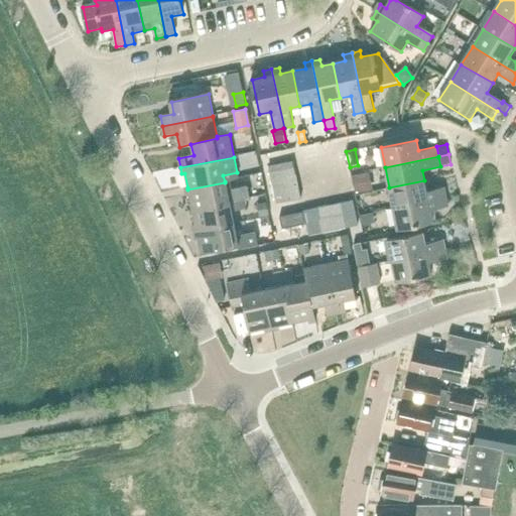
[(272,178),(296,173),(294,161),(270,165),(272,178)]
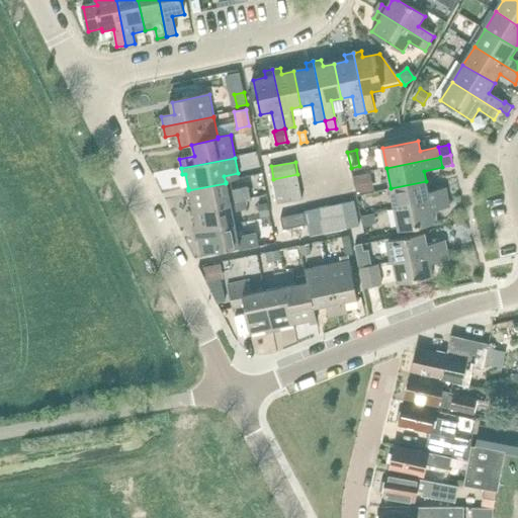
[(375,191),(371,173),(354,176),(358,194),(375,191)]
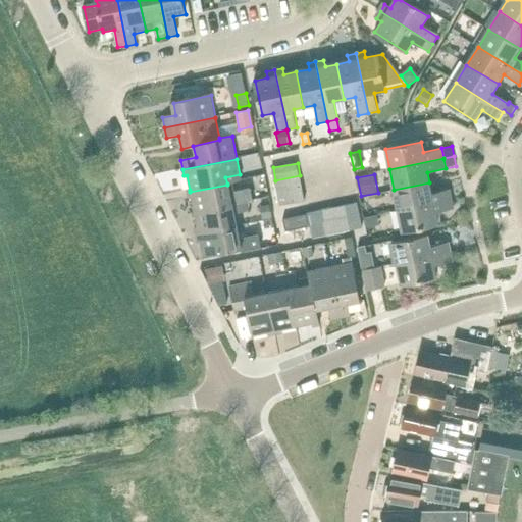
[(277,193),(303,189),(300,175),(275,180),(277,193)]
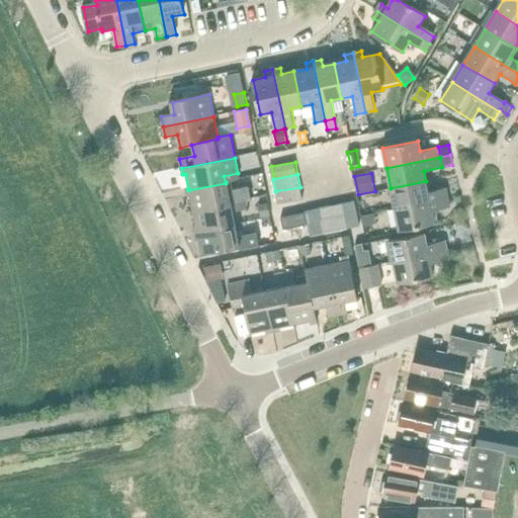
[(234,189),(232,181),(232,180),(226,182),(226,183),(188,190),(188,188),(185,189),(186,196),(190,195),(193,212),(245,201),(245,200),(252,199),(249,187),(234,189)]
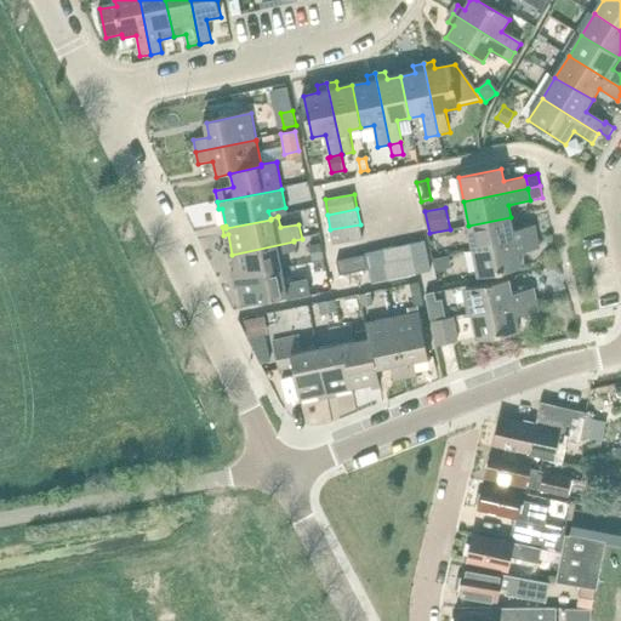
[(514,231),(512,217),(511,217),(468,226),(473,250),(537,237),(535,226),(514,231)]
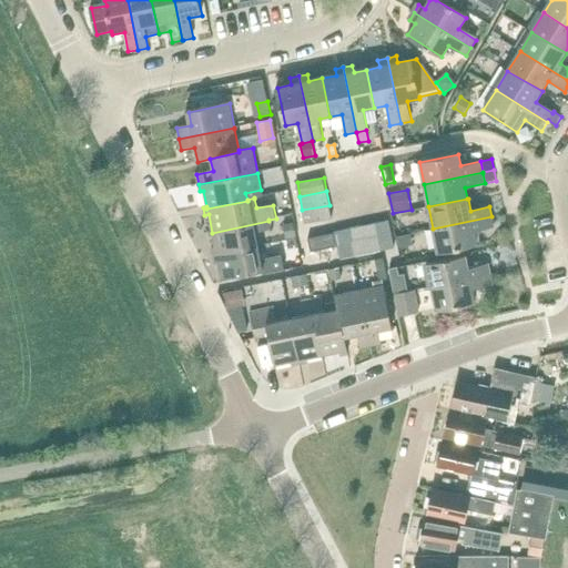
[(305,223),(332,219),(330,205),(302,210),(305,223)]
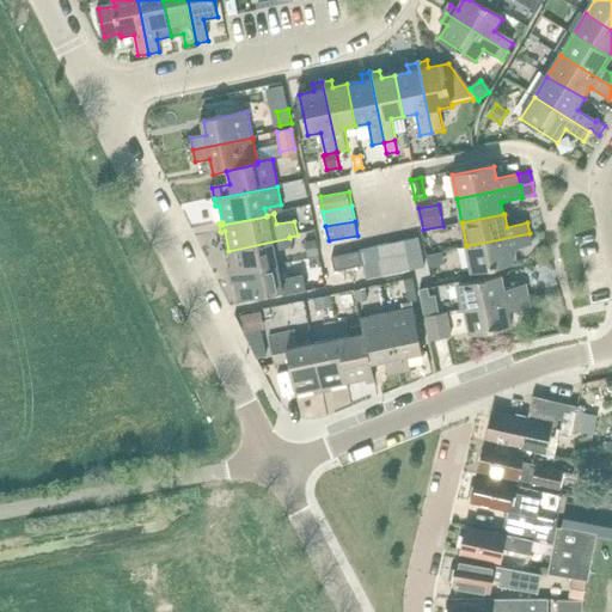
[(532,245),(530,234),(530,233),(466,246),(472,273),(514,263),(512,249),(532,245)]
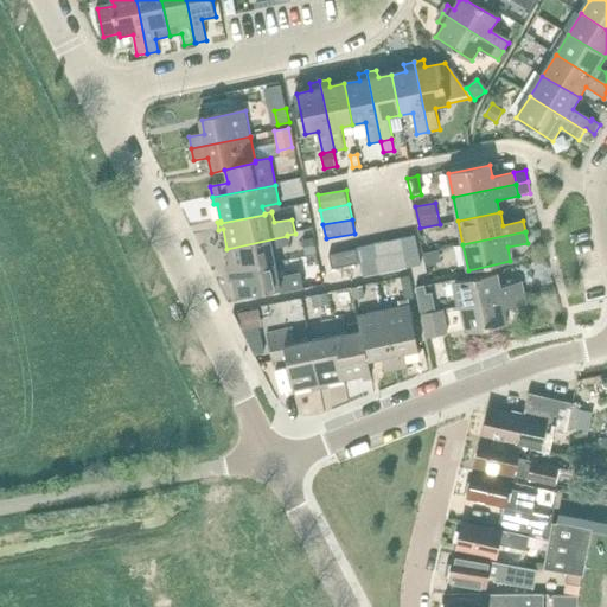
[(276,264),(276,263),(274,248),(288,246),(287,236),(227,249),(230,266),(227,266),(228,275),(276,264)]
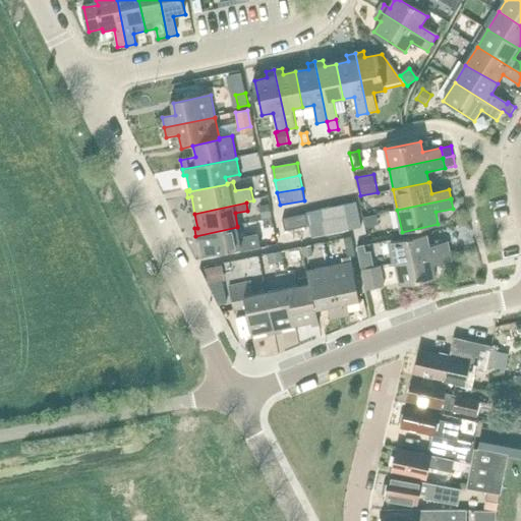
[(349,229),(361,227),(357,203),(344,206),(349,229)]
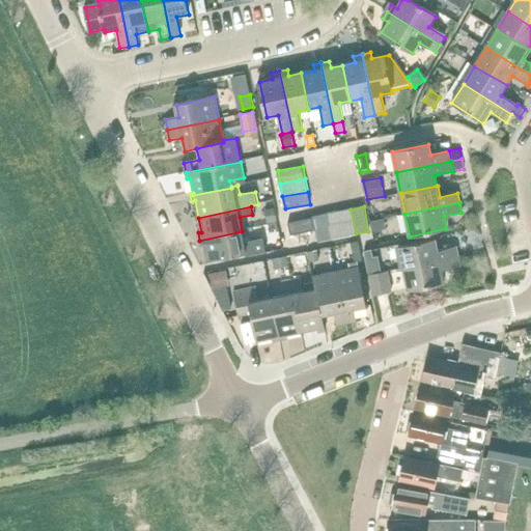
[(276,221),(274,210),(266,211),(269,223),(276,221)]
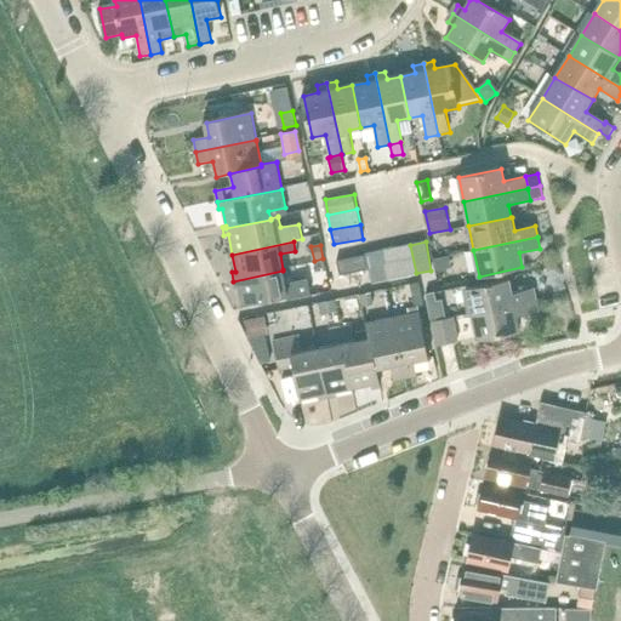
[(400,277),(416,273),(410,245),(394,248),(400,277)]
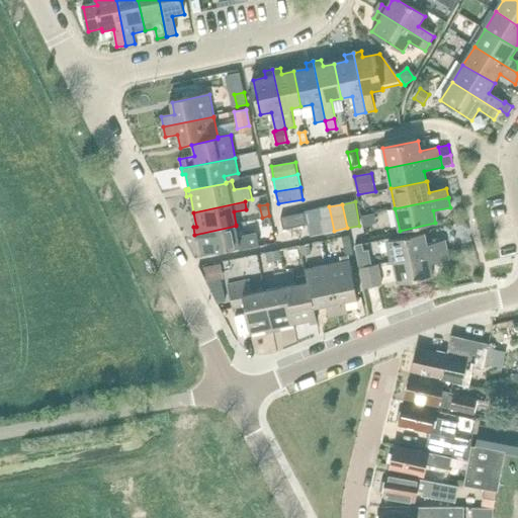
[(322,233),(334,231),(329,206),(317,208),(322,233)]
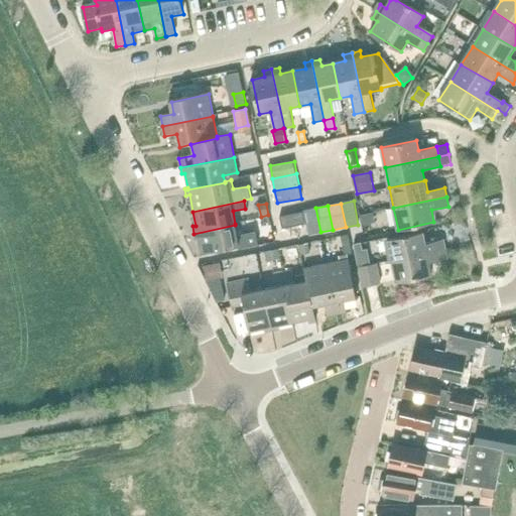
[(309,234),(320,232),(315,208),(305,210),(309,234)]
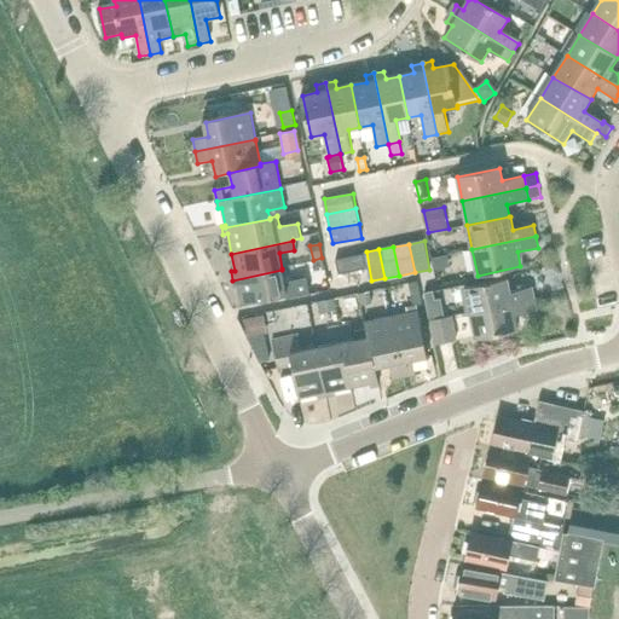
[(339,273),(366,267),(364,255),(336,260),(339,273)]
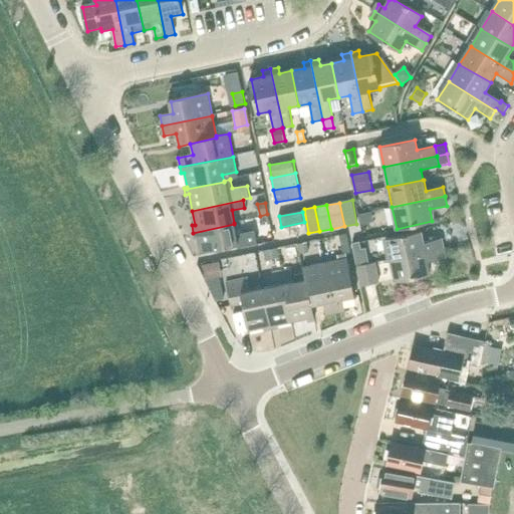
[(255,231),(237,234),(234,224),(193,233),(195,240),(198,239),(201,253),(238,246),(238,248),(257,244),(255,231)]
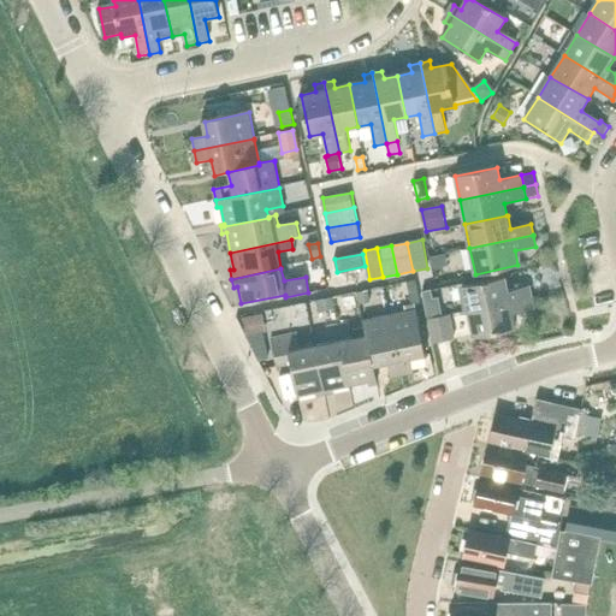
[(469,312),(533,298),(531,286),(509,291),(507,278),(465,286),(469,312)]
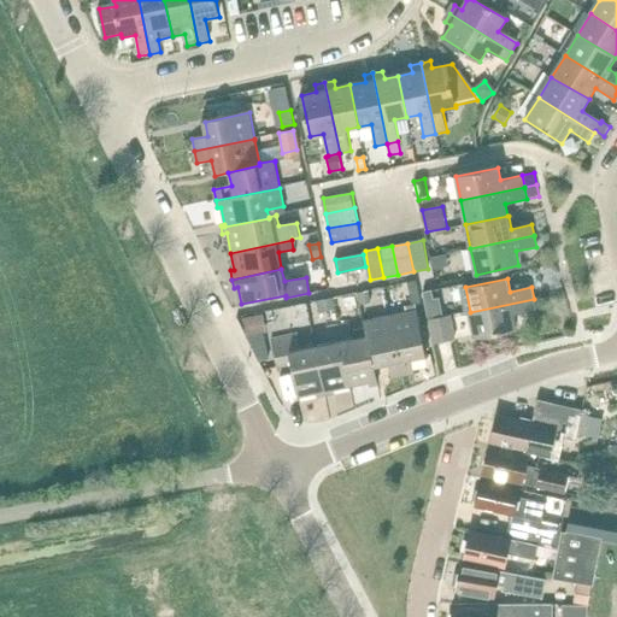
[(418,311),(416,305),(422,304),(416,281),(407,283),(412,305),(405,306),(407,313),(391,317),(404,376),(416,374),(413,359),(428,357),(418,311)]
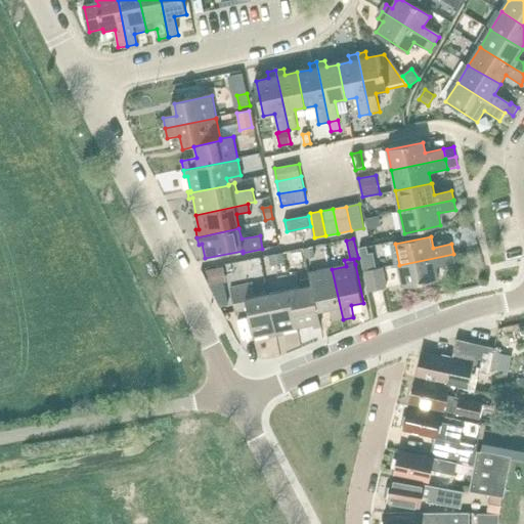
[(366,246),(359,248),(364,270),(377,267),(374,253),(367,254),(366,246)]
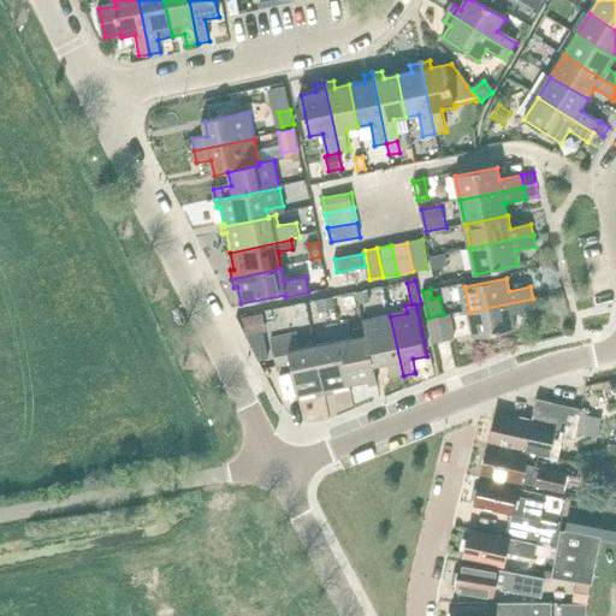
[(368,290),(357,291),(360,302),(371,301),(368,290)]
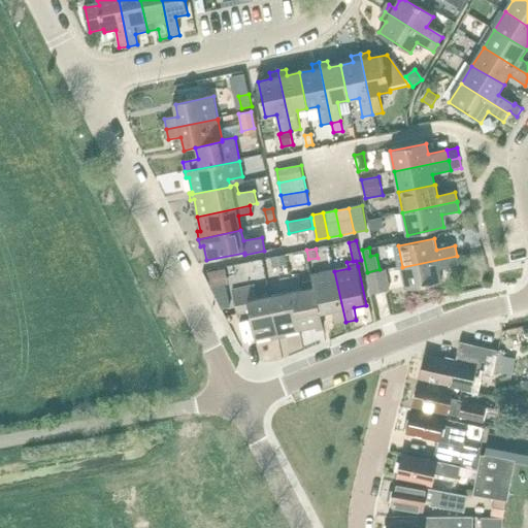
[(285,255),(272,258),(274,266),(287,263),(285,255)]
